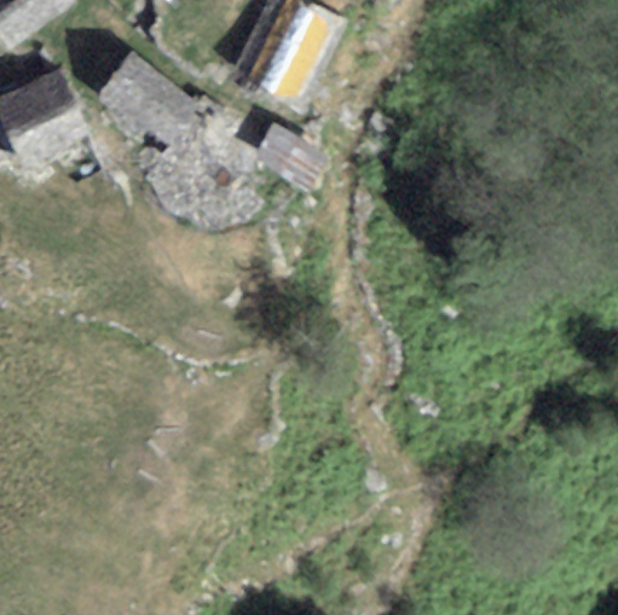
[(0,0),(0,35),(10,48),(76,0),(0,0)]
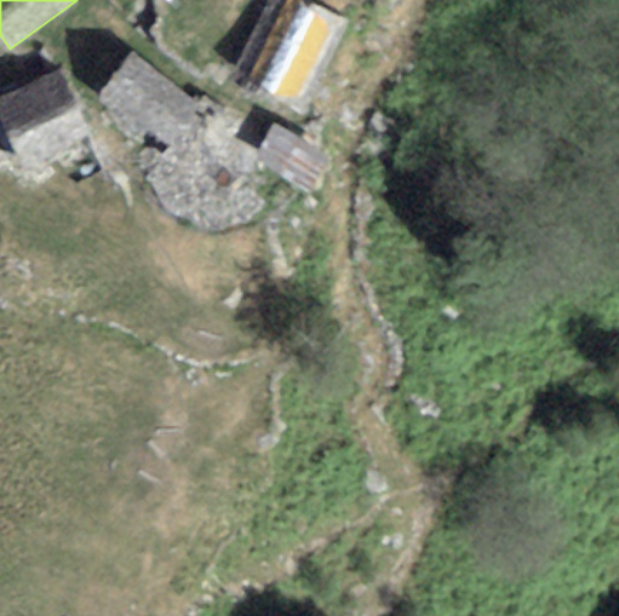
[(302,115),(347,21),(310,0),(265,0),(235,64),(302,115)]
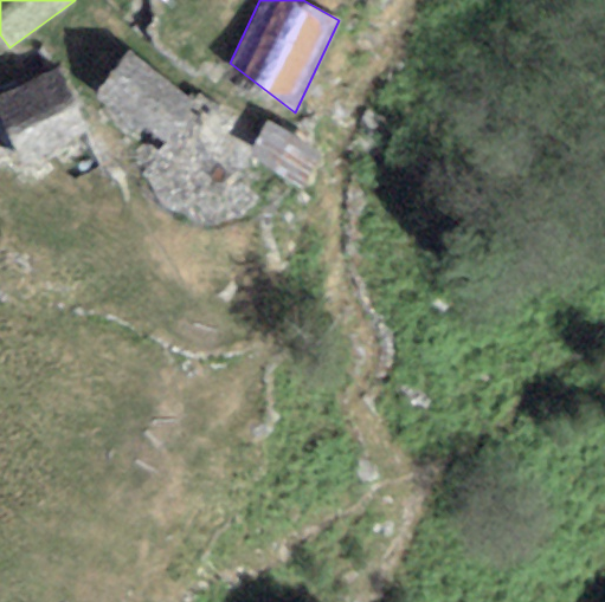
[(195,101),(127,51),(97,90),(165,140),(195,101)]
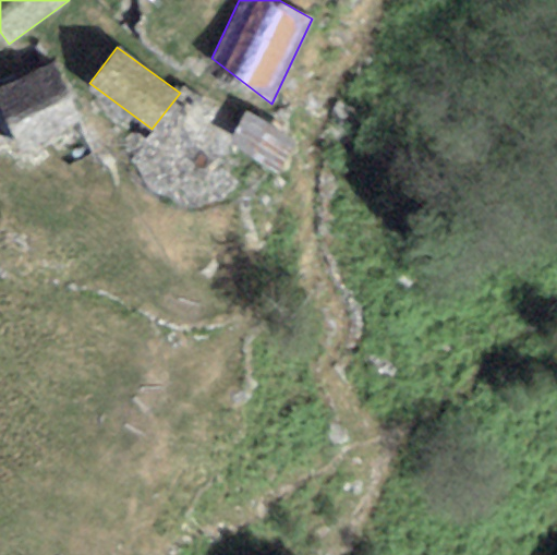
[(0,87),(0,100),(23,153),(82,127),(53,64),(0,87)]
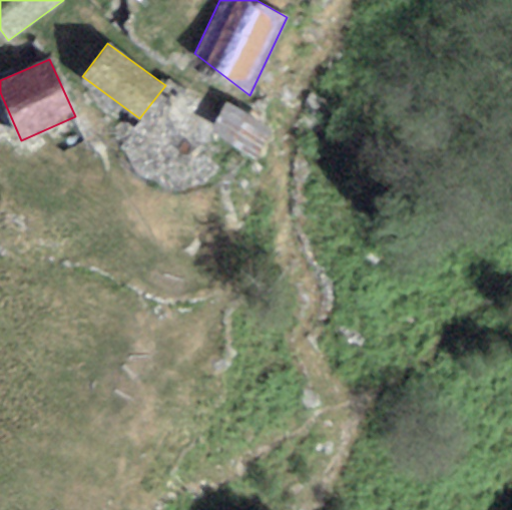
[(209,129),(254,156),(273,127),(227,100),(209,129)]
